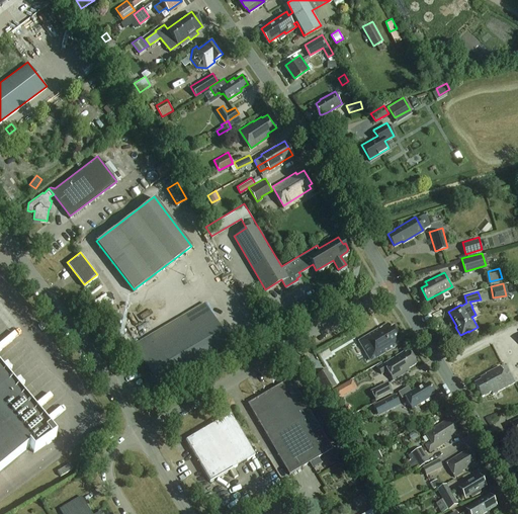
[(159,388),(231,345),(204,301),(133,343),(159,388)]
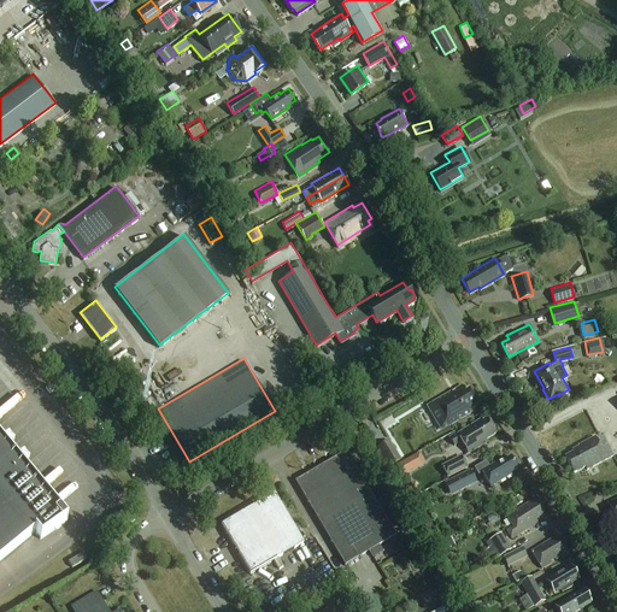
[(440,427),(450,422),(480,404),(470,386),(466,388),(462,382),(425,404),(440,427)]
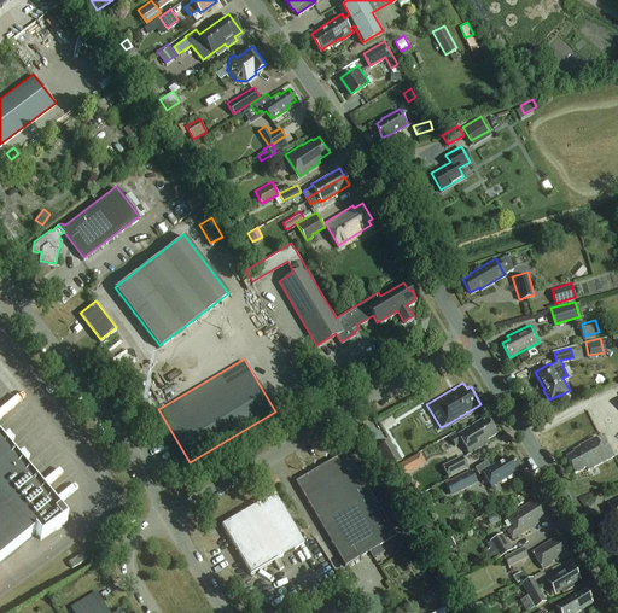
[(143,384),(133,390),(136,396),(146,390),(143,384)]
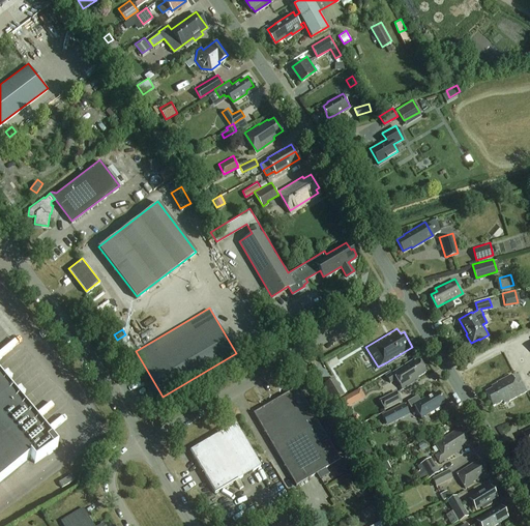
[(129,341),(124,344),(129,353),(135,349),(129,341)]
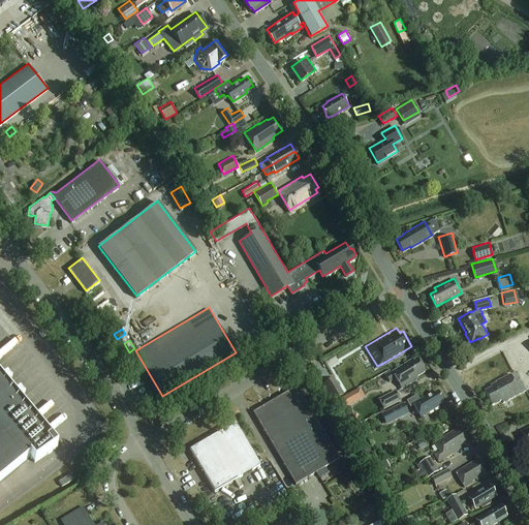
[(22,364),(35,354),(32,350),(19,360),(22,364)]
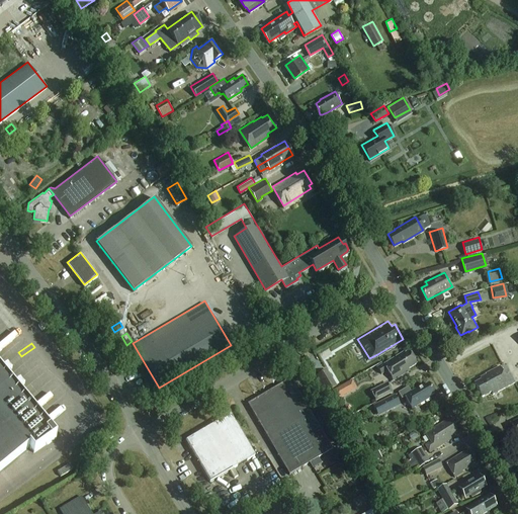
[(381,372),(387,368),(394,377),(405,369),(404,368),(416,360),(409,348),(405,350),(404,349),(383,361),(382,360),(376,364),(381,372)]
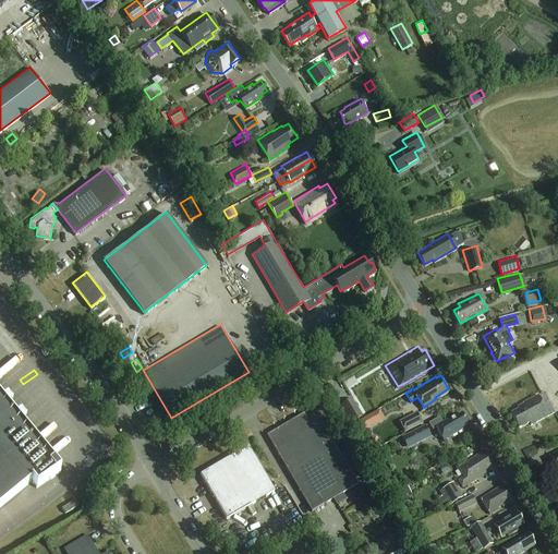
[(32,396),(35,401),(50,389),(47,385),(32,396)]
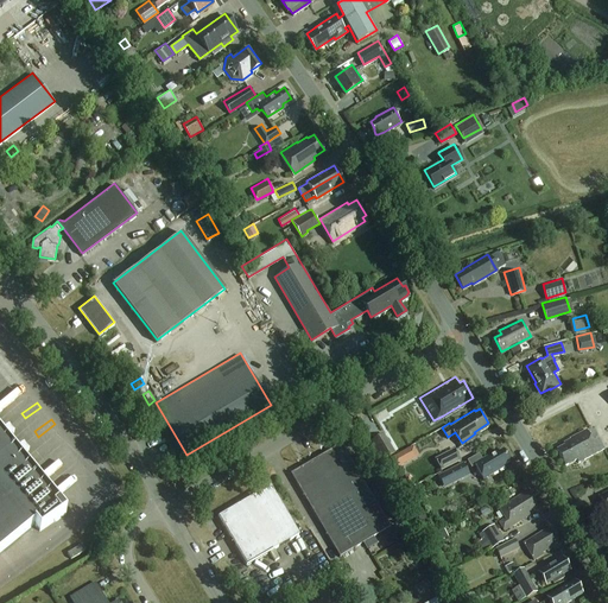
[(578,459),(603,446),(599,436),(593,439),(586,427),(569,436),(570,437),(563,440),(564,443),(556,448),(565,463),(577,457),(578,459)]
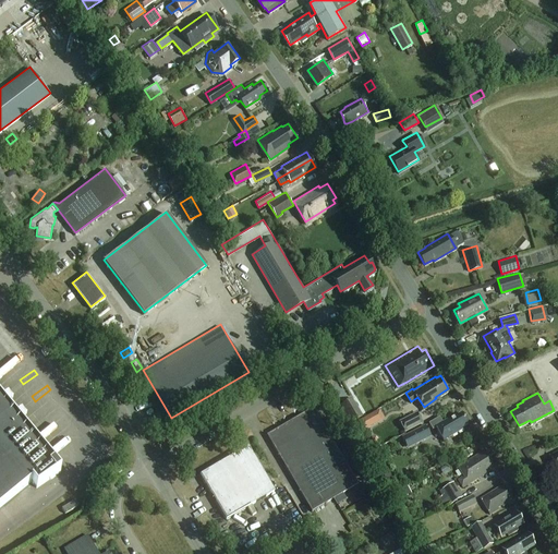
[(0,504),(32,479),(36,485),(50,476),(50,477),(60,469),(19,419),(0,396),(0,504)]
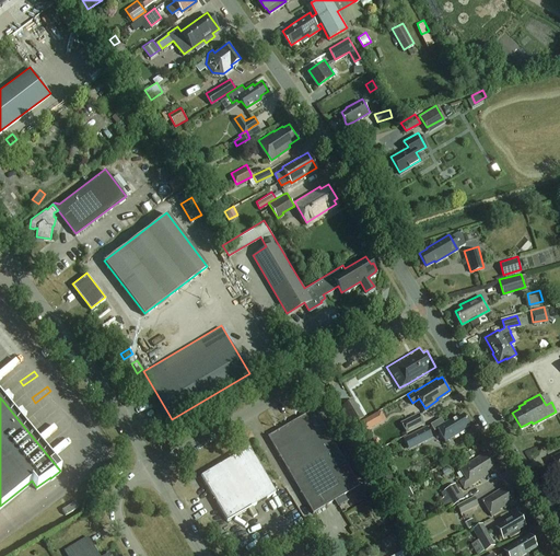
[(351,423),(364,415),(353,397),(340,404),(351,423)]
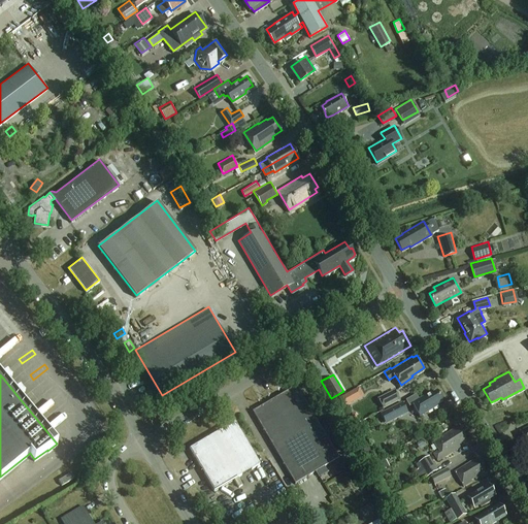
[(338,455),(296,384),(254,410),(258,416),(257,417),(295,482),(338,455)]
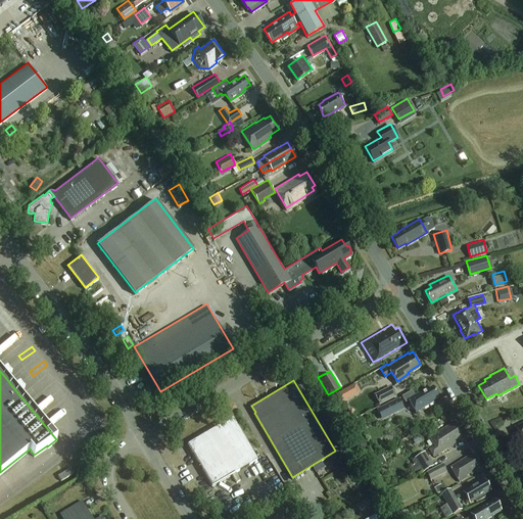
[(333,393),(334,395),(338,402),(350,395),(347,391),(358,385),(355,381),(333,393)]
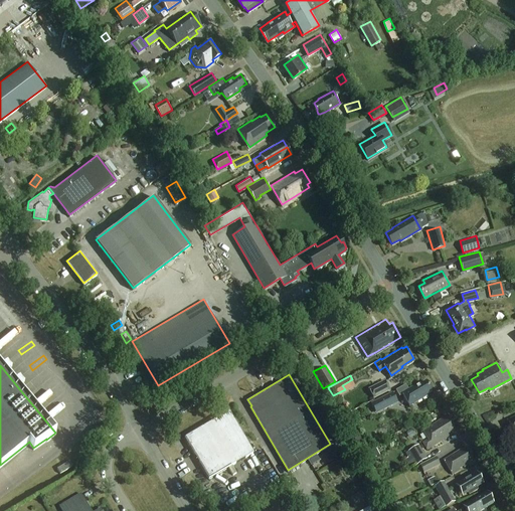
[(384,377),(368,386),(373,396),(389,387),(384,377)]
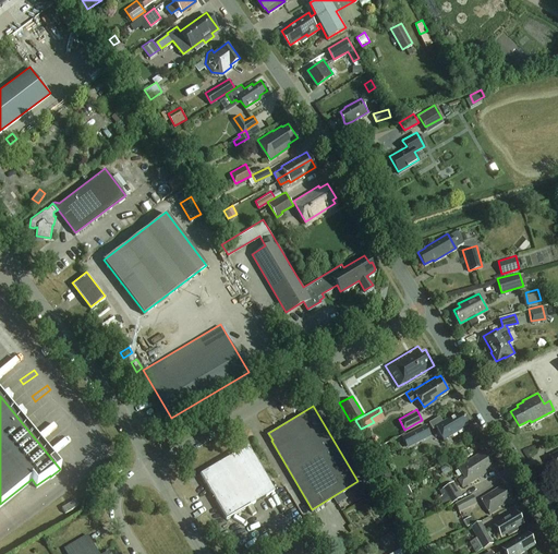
[(432,426),(436,424),(444,438),(459,429),(458,426),(468,421),(462,411),(452,417),(451,416),(443,420),(439,414),(428,421),(432,426)]
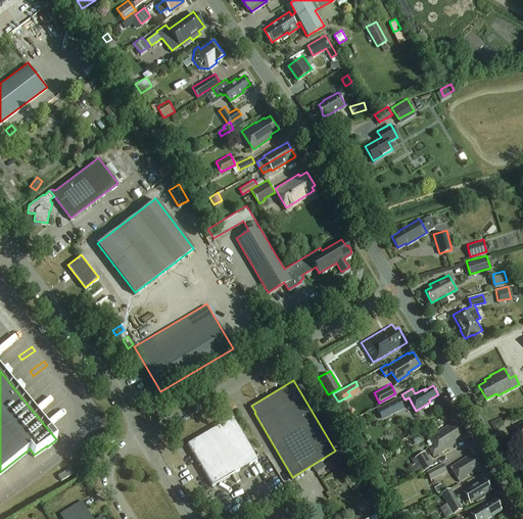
[(381,418),(403,407),(397,396),(376,408),(381,418)]
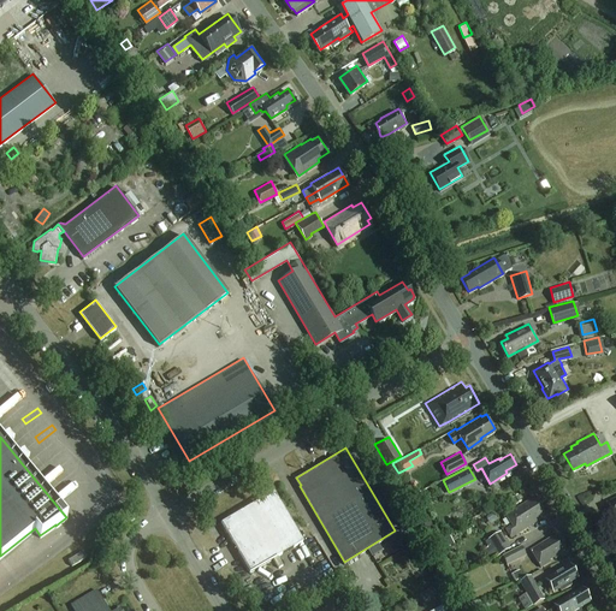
[(302,539),(273,490),(220,521),(249,570),(302,539)]
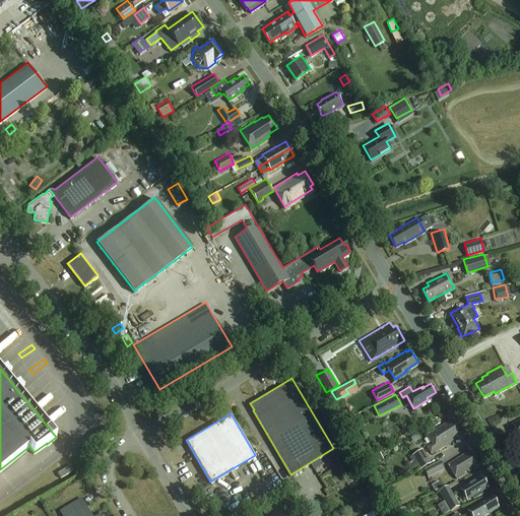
[(431,452),(437,448),(446,442),(445,440),(450,437),(451,439),(457,436),(455,433),(459,430),(451,417),(427,432),(432,441),(427,444),(431,452)]
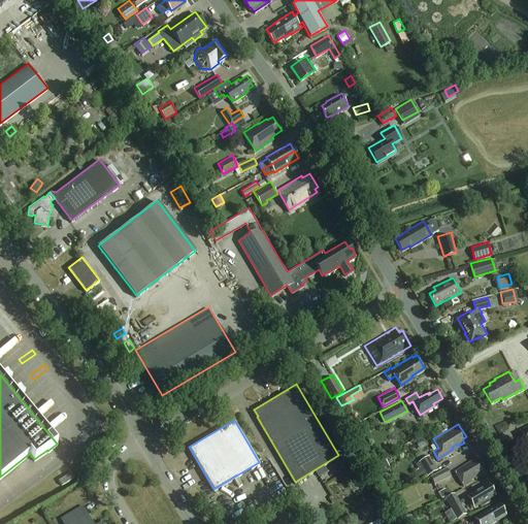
[(423,467),(417,471),(420,477),(426,473),(427,475),(437,468),(429,454),(419,460),(423,467)]
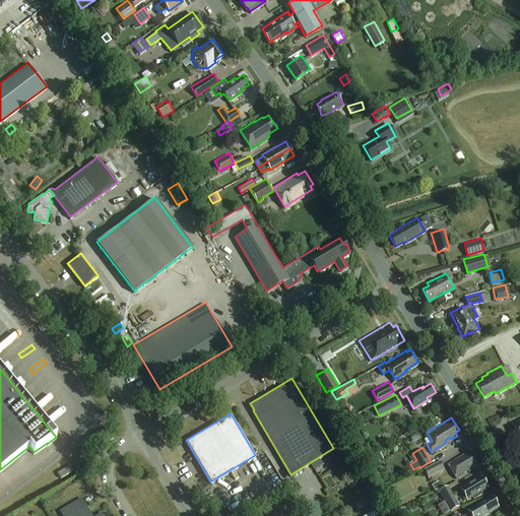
[(378,448),(369,454),(374,462),(383,456),(378,448)]
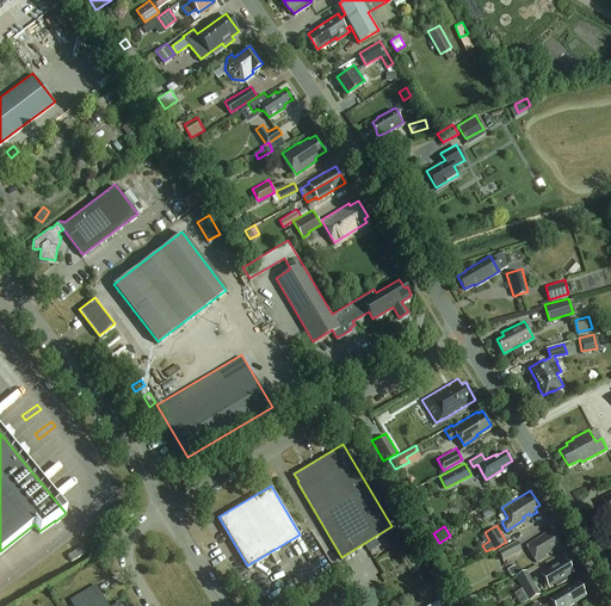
[(545,552),(551,549),(551,550),(563,543),(554,529),(550,531),(549,527),(526,542),(537,558),(547,554),(545,552)]
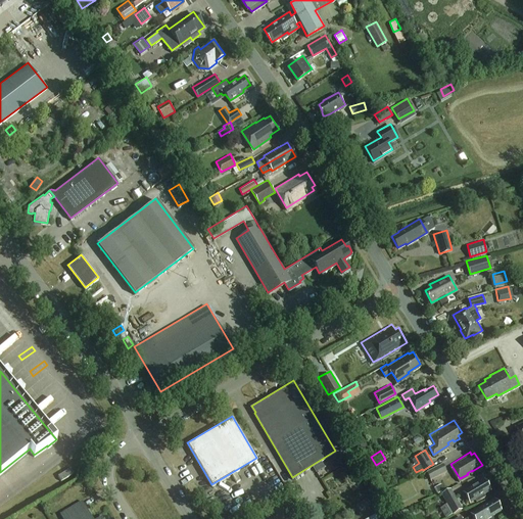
[(430,478),(445,469),(442,462),(426,470),(430,478)]
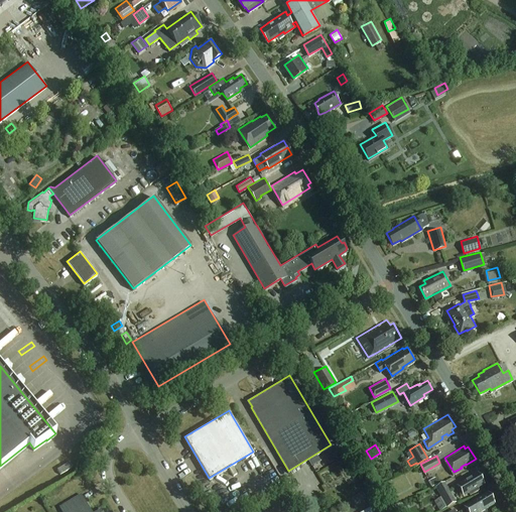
[(60,473),(73,465),(70,460),(56,467),(60,473)]
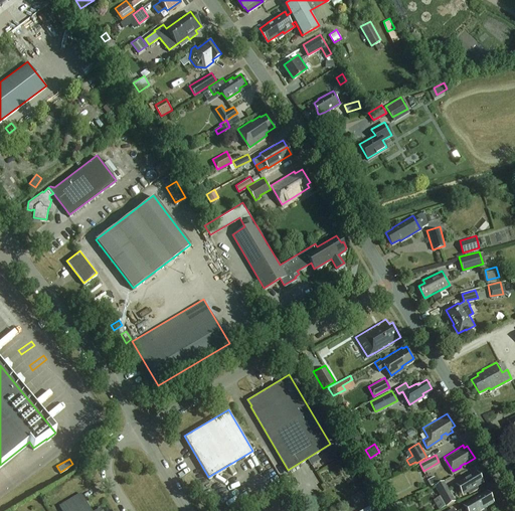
[(483,479),(478,471),(471,475),(470,474),(457,482),(464,492),(474,486),(473,485),(483,479)]
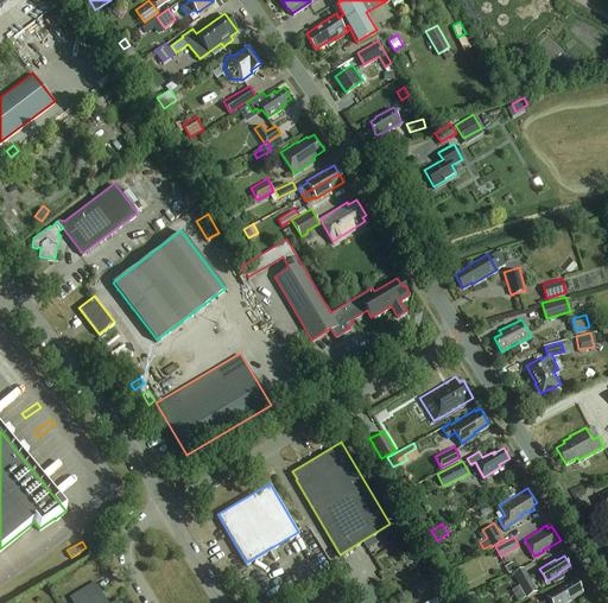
[(513,559),(504,564),(507,571),(517,566),(513,559)]
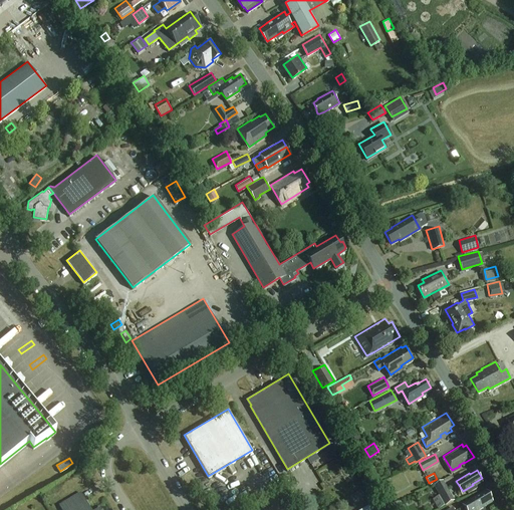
[(443,478),(433,483),(445,503),(454,498),(443,478)]
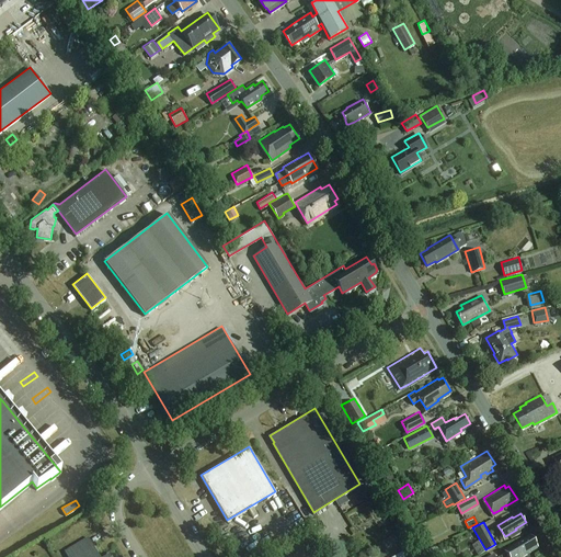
[(102,556),(100,556),(88,535),(65,549),(68,556),(111,556),(109,554),(102,556)]
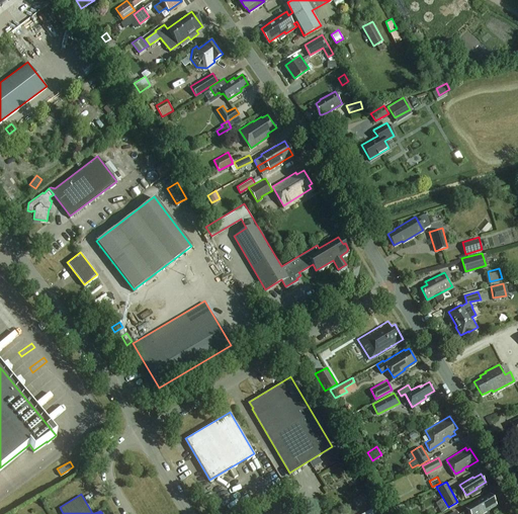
[(492,496),(491,494),(484,498),(483,496),(466,506),(471,513),(479,513),(488,509),(487,508),(496,502),(495,500),(495,498),(494,495),(492,496)]
